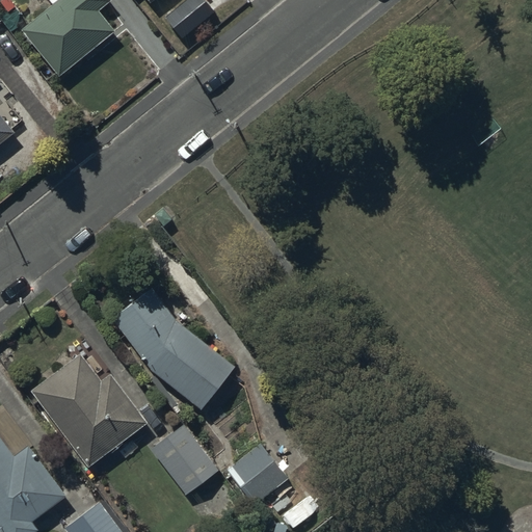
[(48,0),(52,5),(21,30),(59,78),(114,32),(99,11),(112,1),(111,0),(48,0)]
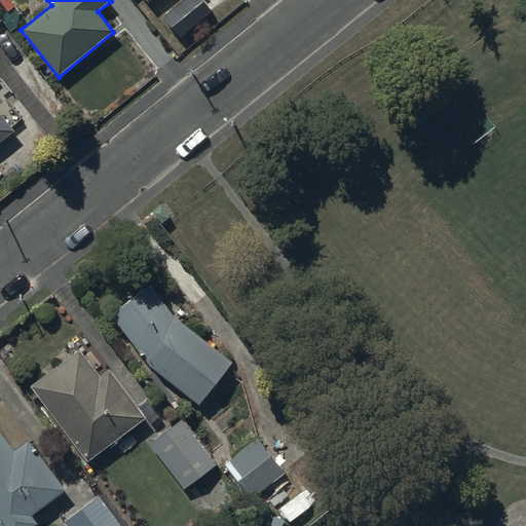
[(170,12),(163,17),(180,39),(213,11),(202,0),(178,0),(167,8),(170,12)]
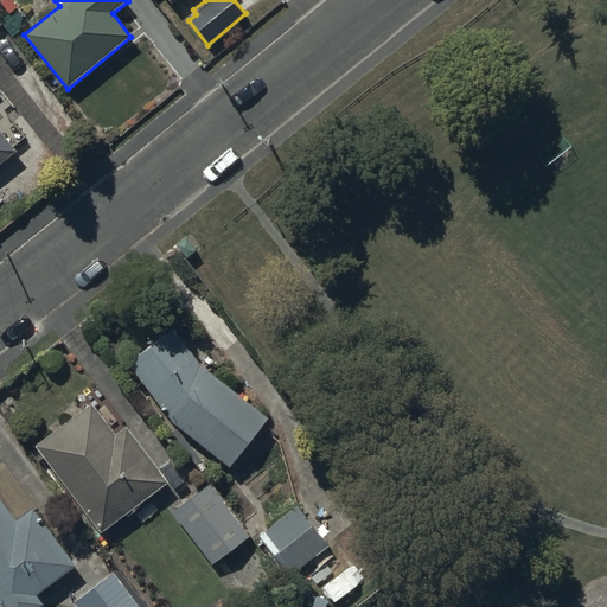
[(0,164),(17,151),(0,131),(0,164)]
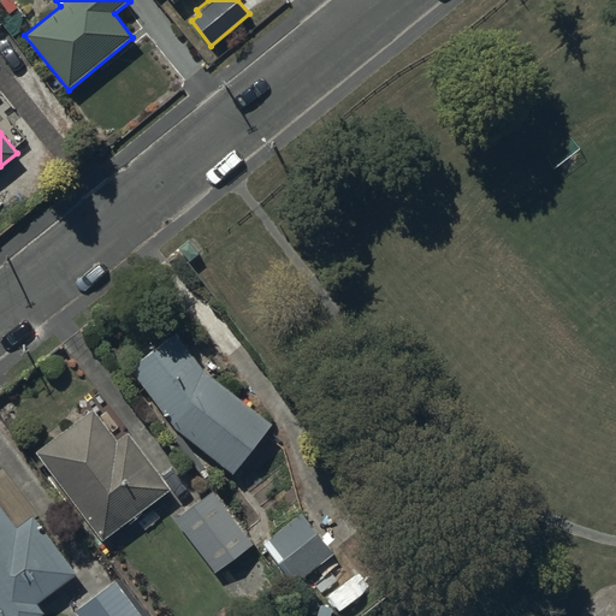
[(177,333),(129,369),(173,428),(234,475),(273,426),(206,372),(177,333)]
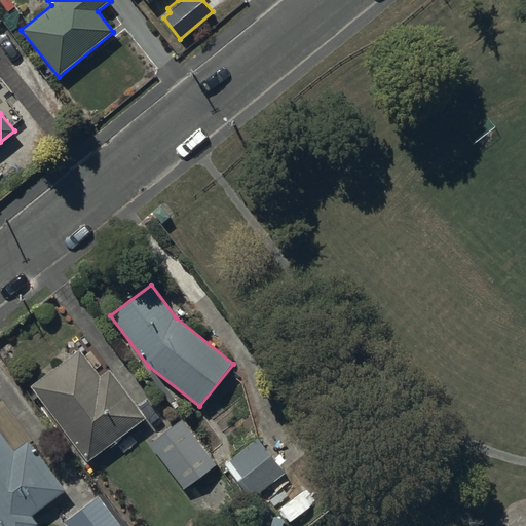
[(80,349),(30,387),(87,464),(147,418),(110,369),(100,376),(80,349)]
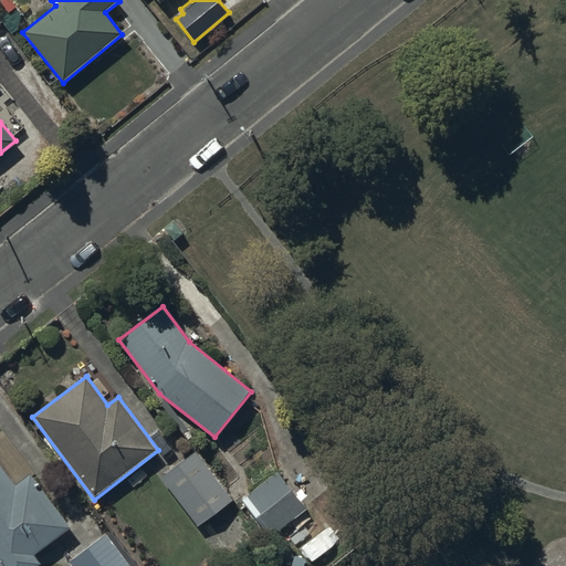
[(196,451),(160,478),(198,528),(233,501),(196,451)]
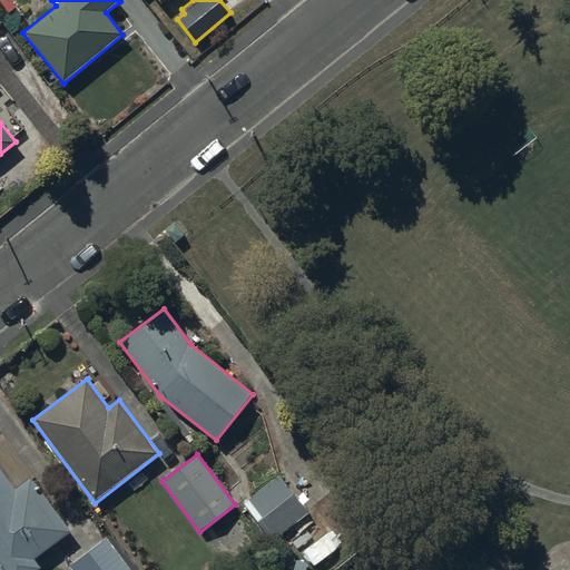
[(0,468),(0,569),(39,569),(41,568),(35,559),(71,532),(30,478),(16,489),(0,468)]
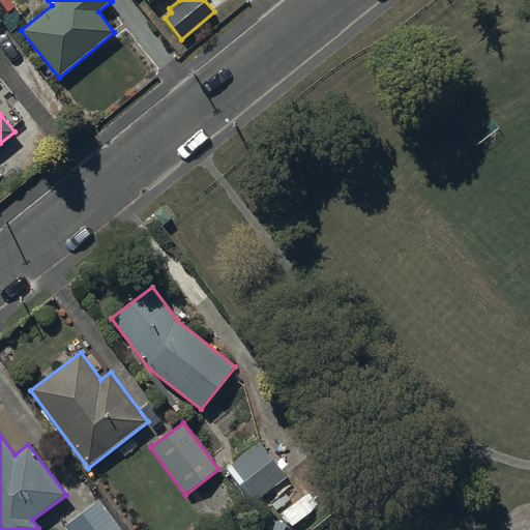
[(260,442),(225,468),(253,504),(287,477),(260,442)]
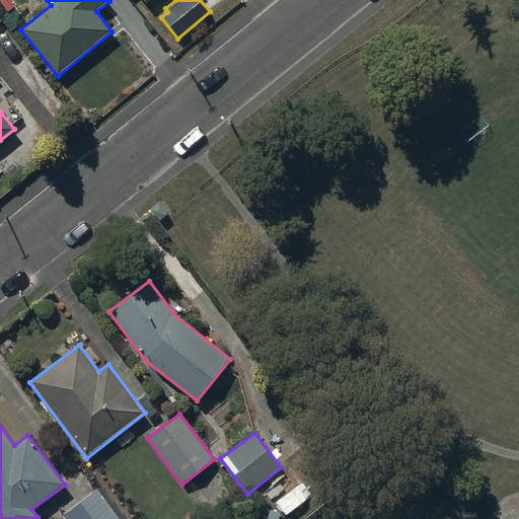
[(120,518),(97,489),(62,515),(65,518),(120,518)]
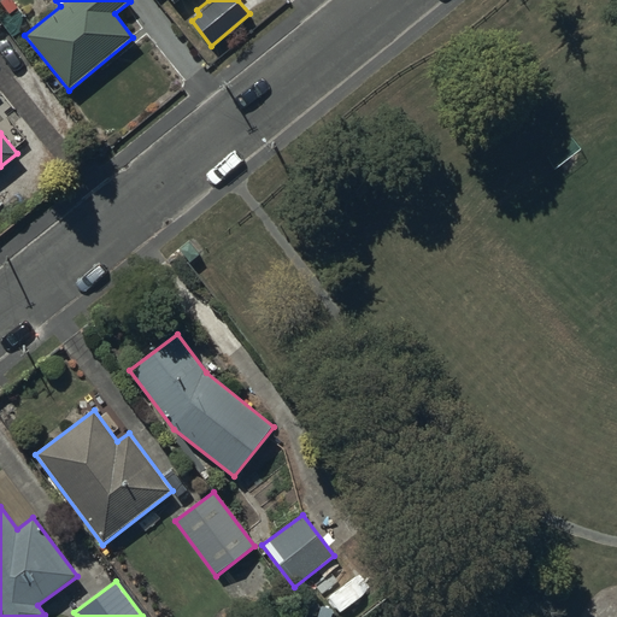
All buildings are outlined.
